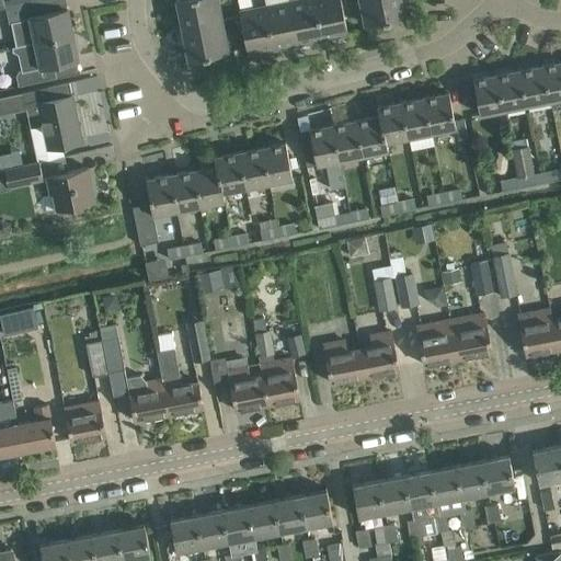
[(176,0),(179,13),(219,6),(217,0),(176,0)]
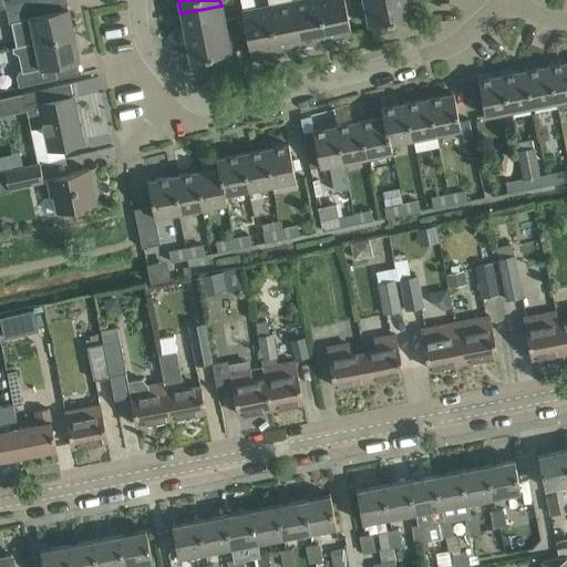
[(318,0),(296,0),(292,1),(300,44),(326,40),(318,0)]
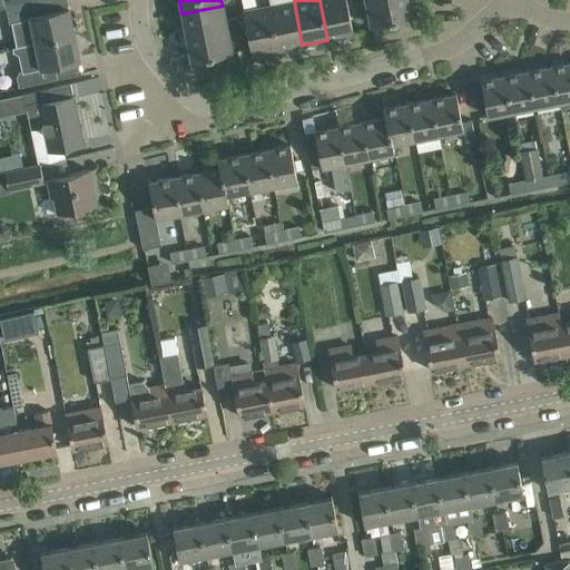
[(345,0),(320,0),(327,40),(353,35),(345,0)]
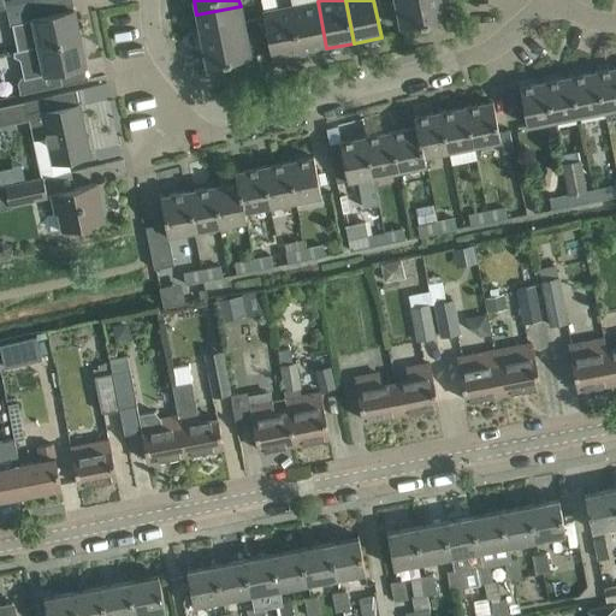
[(395,0),(397,10),(440,1),(439,0),(395,0)]
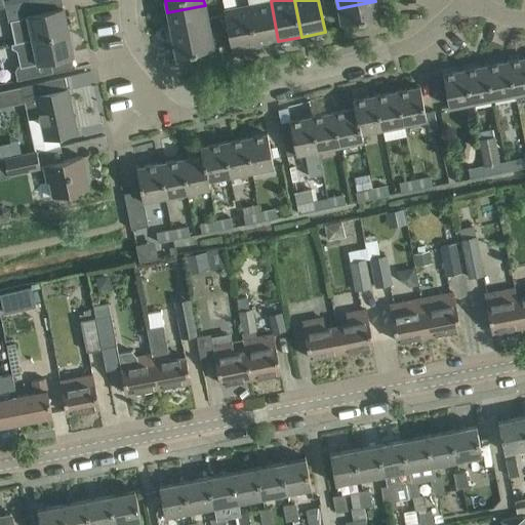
[(68,31),(65,13),(57,9),(39,12),(36,1),(5,7),(8,22),(10,22),(14,42),(68,31)]
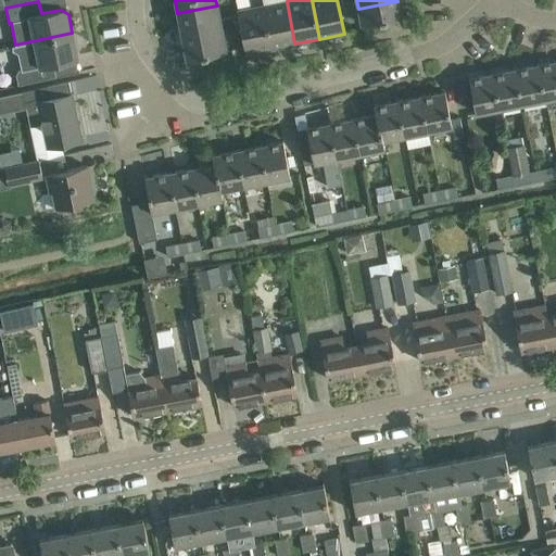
[(287,1),(262,5),(270,49),(294,43),(287,1)]
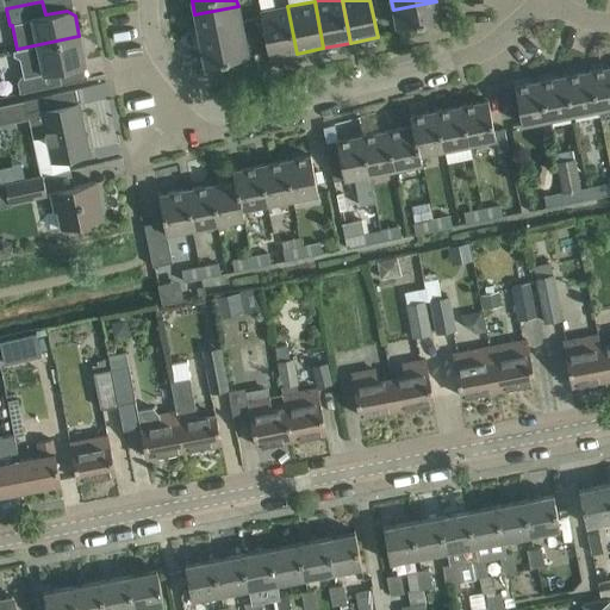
[(436,1),(393,10),(397,26),(440,18),(436,1)]
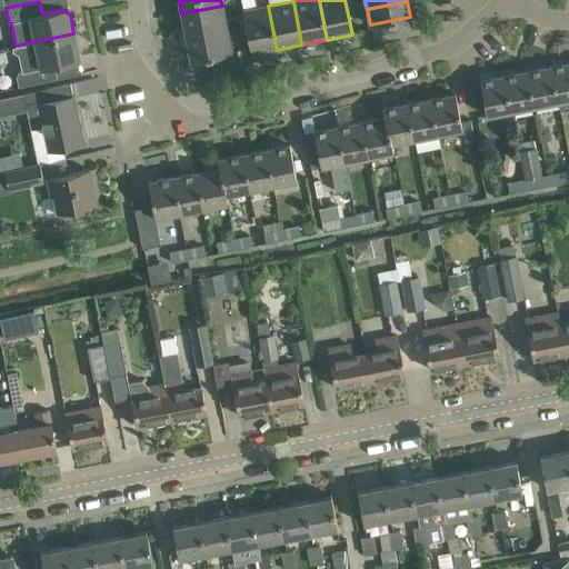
[(181,13),(185,29),(225,21),(222,6),(181,13)]
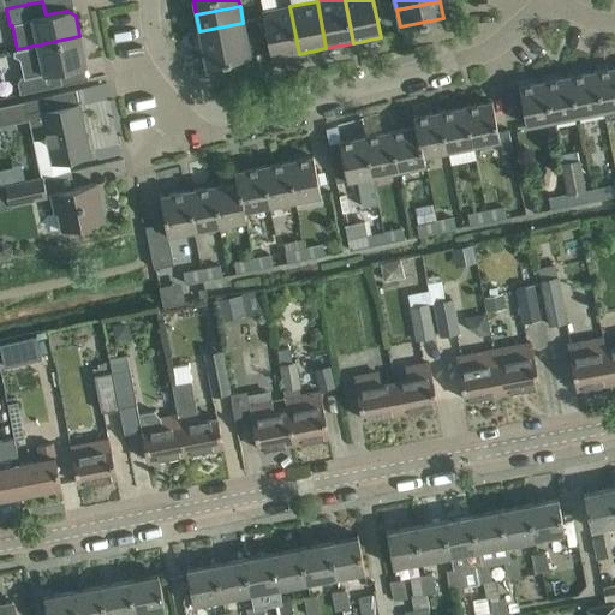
[(299,54),(290,6),(262,12),(272,60),(299,54)]
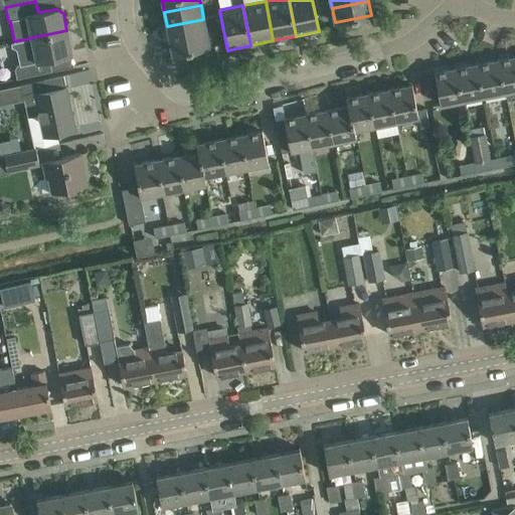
[(167,26),(170,40),(206,33),(203,19),(167,26)]
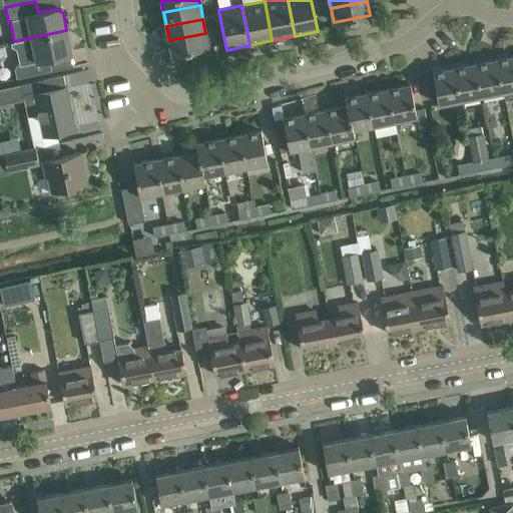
[(66,56),(70,49),(66,30),(14,41),(14,42),(11,43),(12,46),(17,49),(20,63),(15,68),(17,78),(51,71),(49,59),(66,56)]
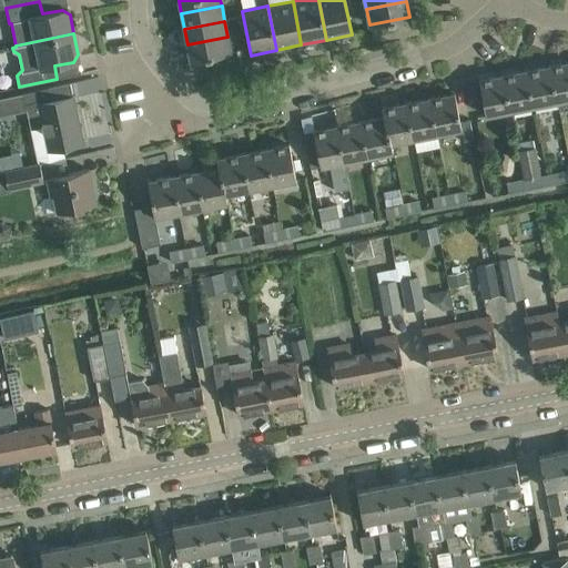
[(227,37),(188,44),(191,60),(231,52),(227,37)]
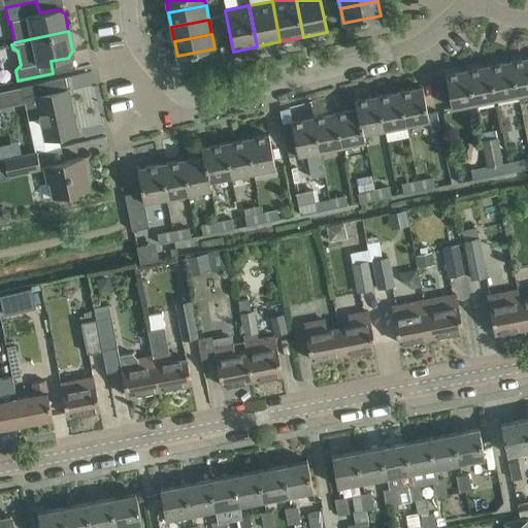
[(527,58),(512,61),(518,94),(527,91),(527,58)]
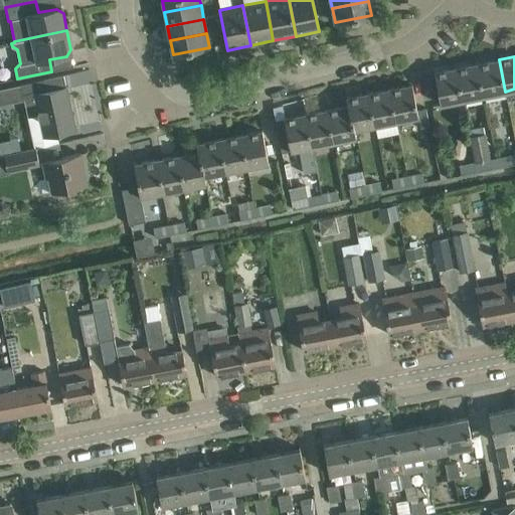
[(499,59),(477,63),(484,96),(505,92),(499,59)]
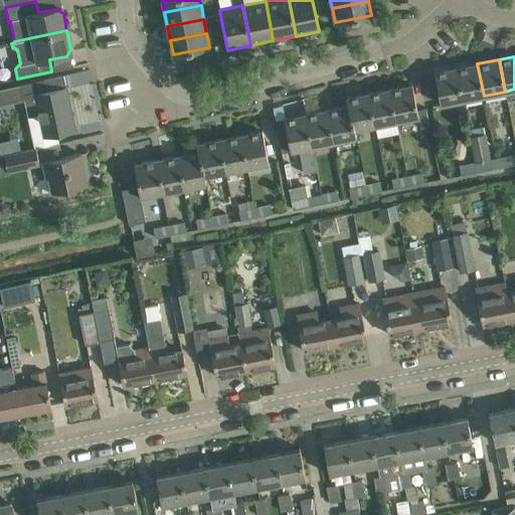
[(477,63),(456,68),(462,100),(484,96),(477,63)]
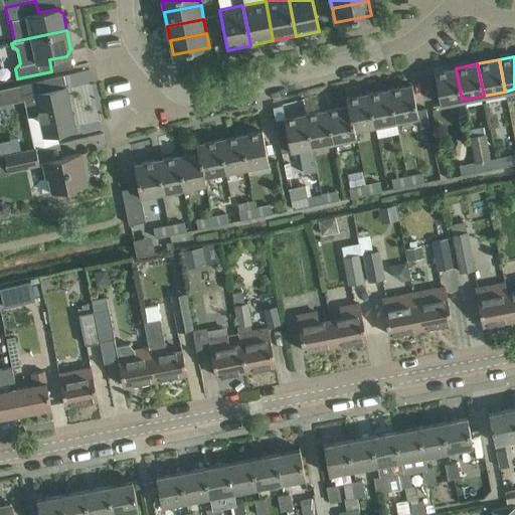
[(462,100),(456,68),(434,72),(441,105),(462,100)]
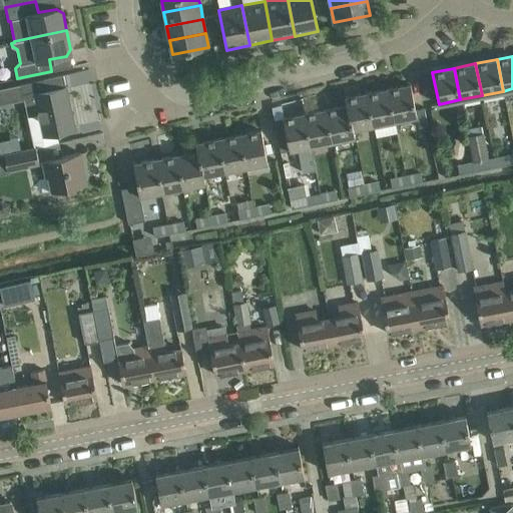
[(75,129),(66,86),(46,90),(44,79),(21,84),(0,88),(0,104),(24,99),(27,115),(38,113),(43,136),(75,129)]
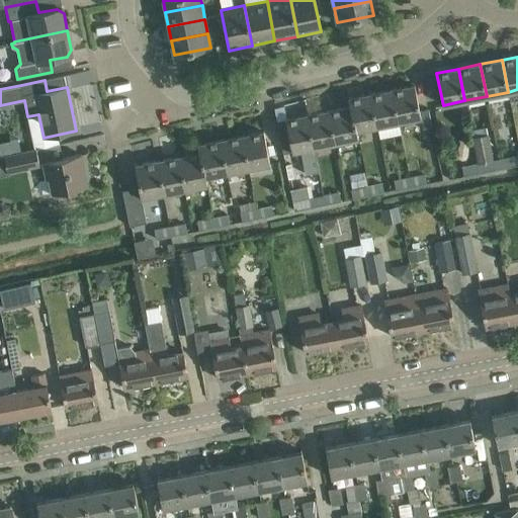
[(414,85),(393,90),(399,121),(421,117),(414,85)]
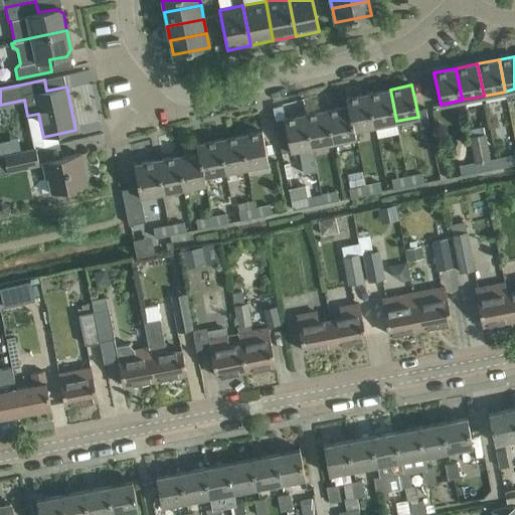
[(390,90),(368,94),(374,125),(396,121),(390,90)]
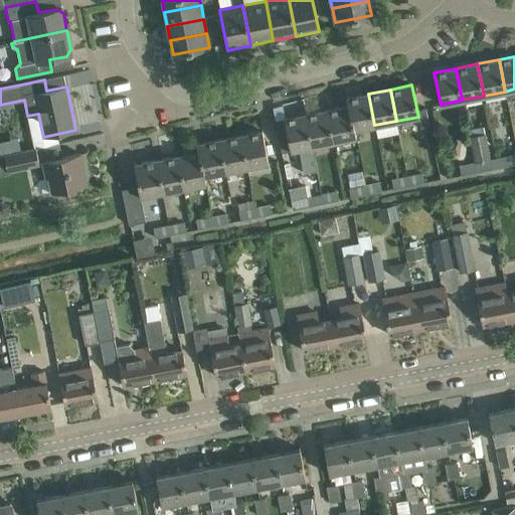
[(374,125),(368,94),(346,98),(348,106),(354,138),(357,137),(356,129),(374,125)]
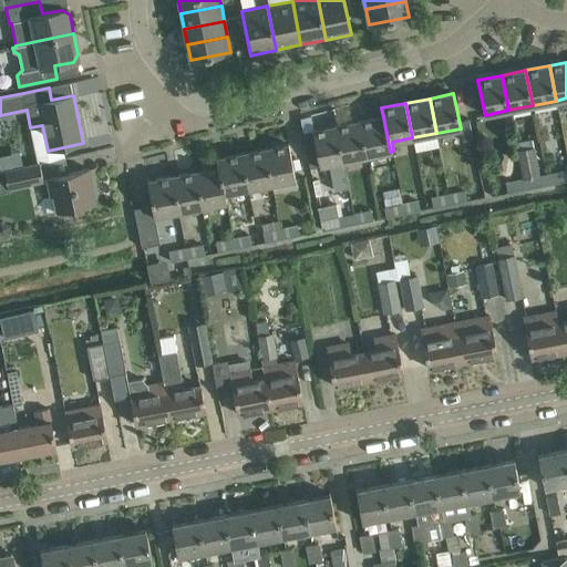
[(383,116),(357,122),(363,157),(390,152),(383,116)]
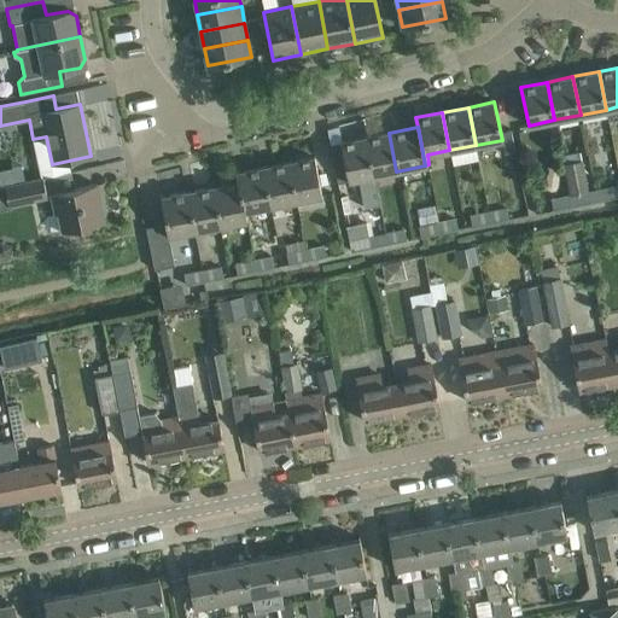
[(389,133),(360,139),(373,207),(380,205),(374,175),(396,172),(389,133)]
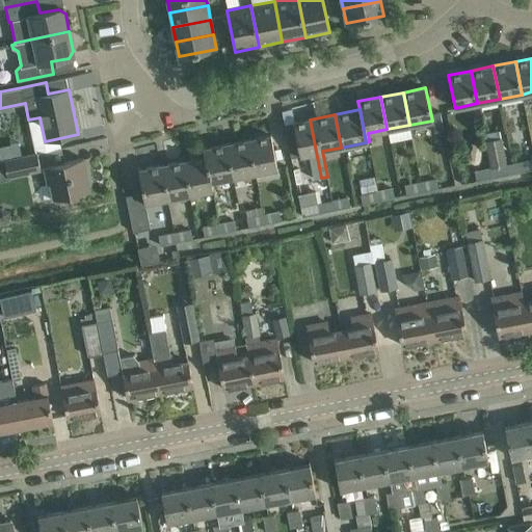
[(321,178),(310,120),(285,124),(291,157),(300,155),(309,154),(313,179),(321,178)]
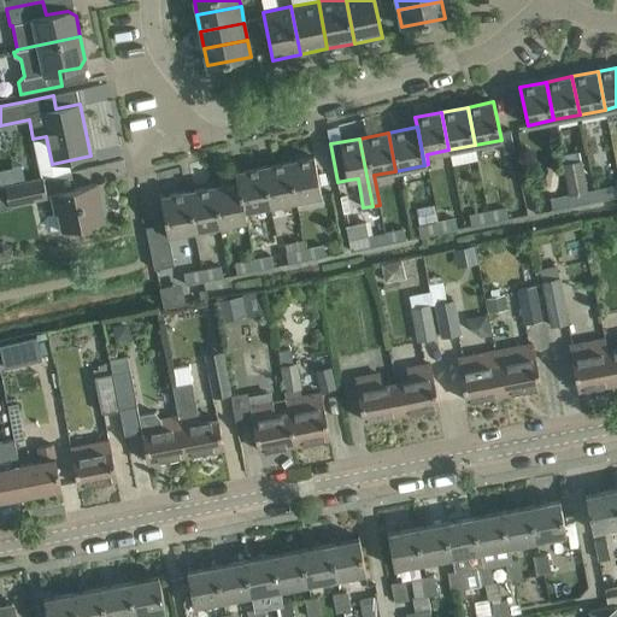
[(588,192),(582,160),(580,160),(579,151),(562,154),(564,164),(563,164),(569,194),(570,206),(597,200),(594,189),(588,192)]
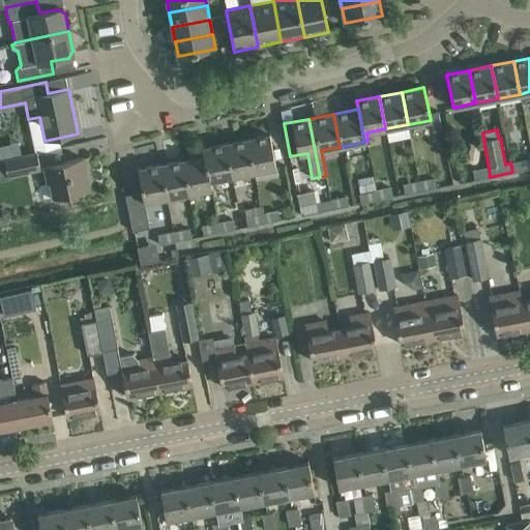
[(269,135),(246,140),(254,172),(275,167),(269,135)]
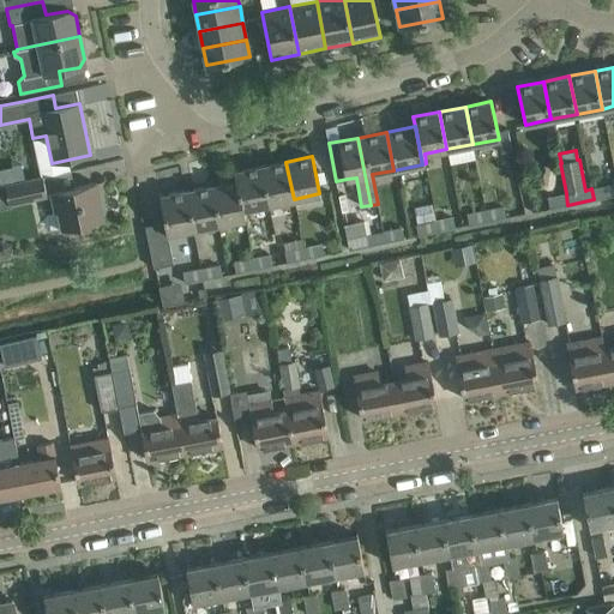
[(286,162),(260,167),(268,204),(294,199),(286,162)]
